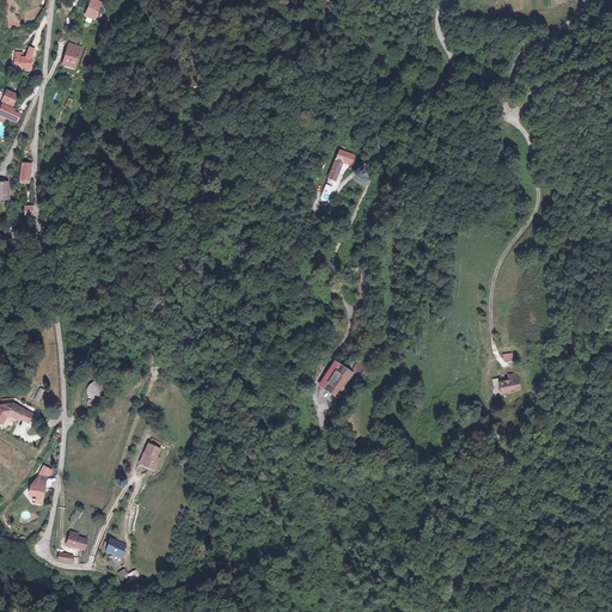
[(84,17),(90,19),(93,20),(101,4),(96,1),(95,4),(89,1),(83,17),(84,17)]
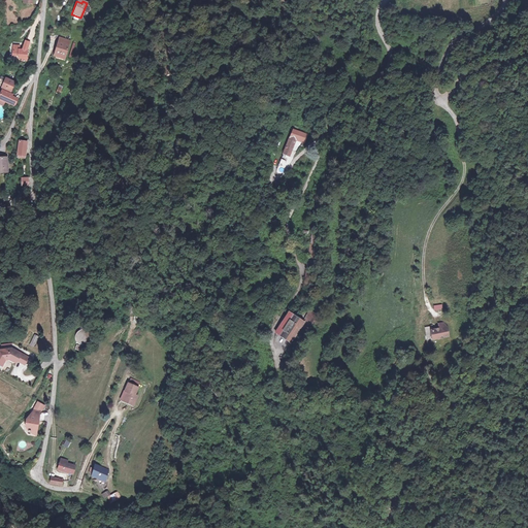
[(66,43),(57,40),(53,55),(62,58),(66,43)]
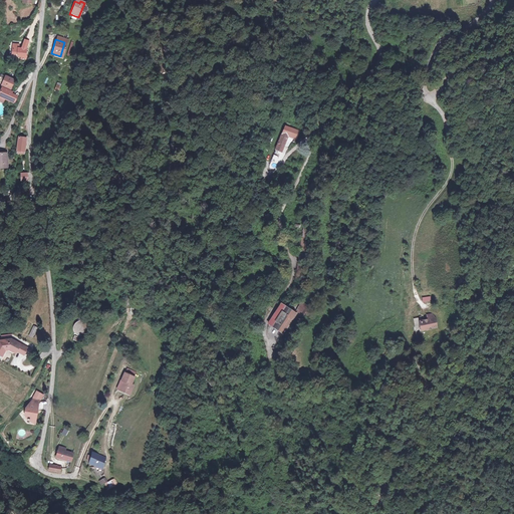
[(25,49),(28,42),(23,40),(20,48),(17,47),(17,45),(11,44),(11,47),(9,47),(8,55),(11,55),(11,54),(15,54),(15,56),(19,57),(19,59),(24,60),(25,49)]
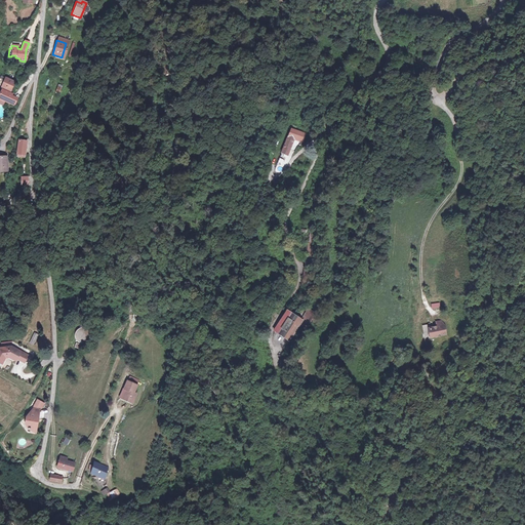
[(12,83),(3,80),(0,87),(0,88),(2,90),(5,91),(9,92),(12,83)]
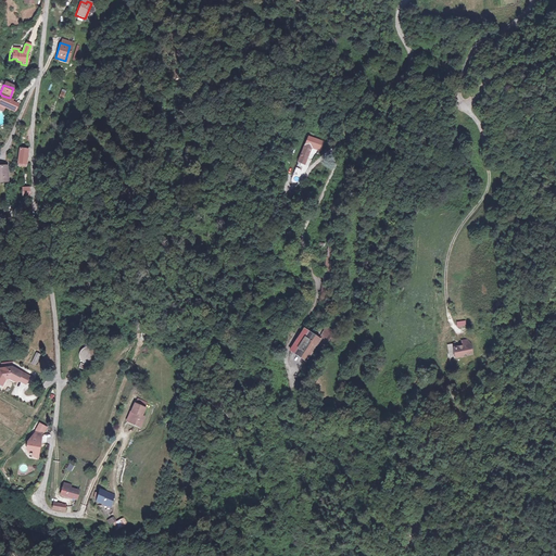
[(1,98),(0,97),(0,106),(14,113),(17,105),(10,103),(11,101),(4,99),(1,98)]
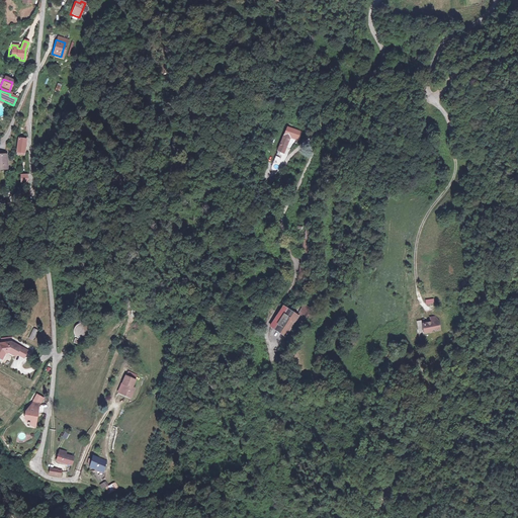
[(287,128),(279,151),(286,153),(290,141),(289,141),(291,137),(300,141),(303,133),(287,128)]
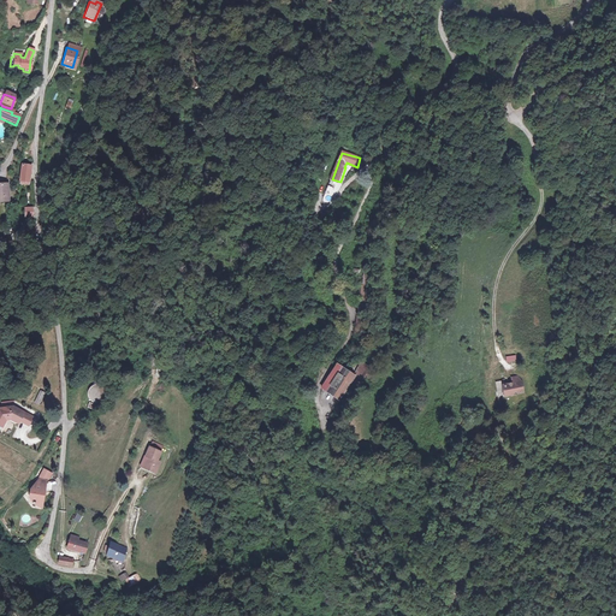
[(21,165),(18,178),(23,179),(22,183),(28,184),(30,166),(21,165)]
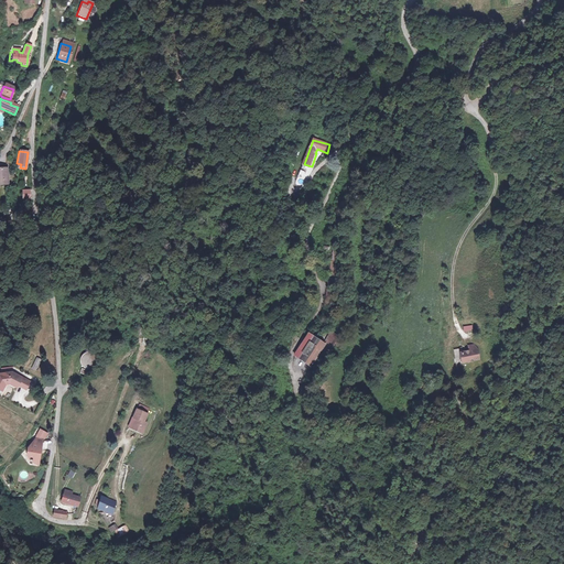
[(339,260),(342,248),(327,246),(325,259),(339,260)]
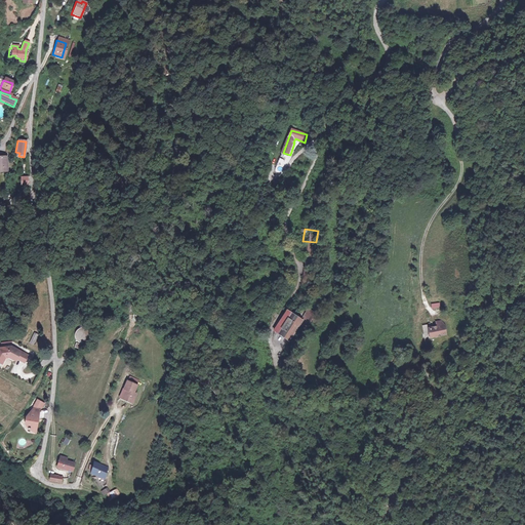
[(309,256),(306,271),(312,273),(314,257),(309,256)]
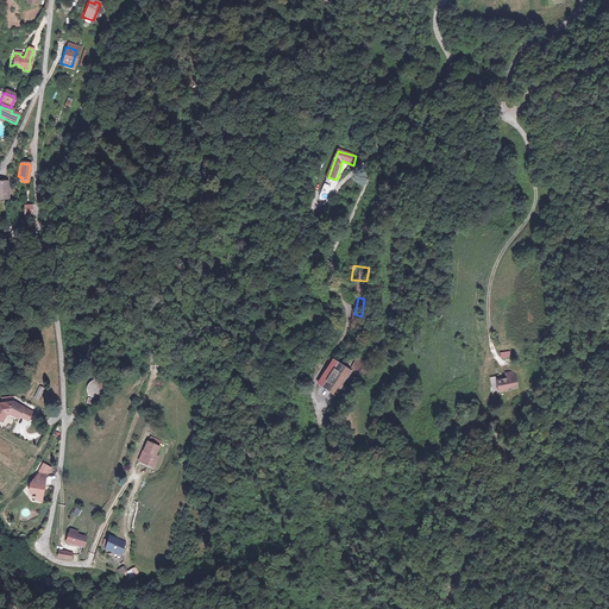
[(350,370),(351,371),(356,375),(358,371),(353,369),(359,359),(358,358),(350,370)]
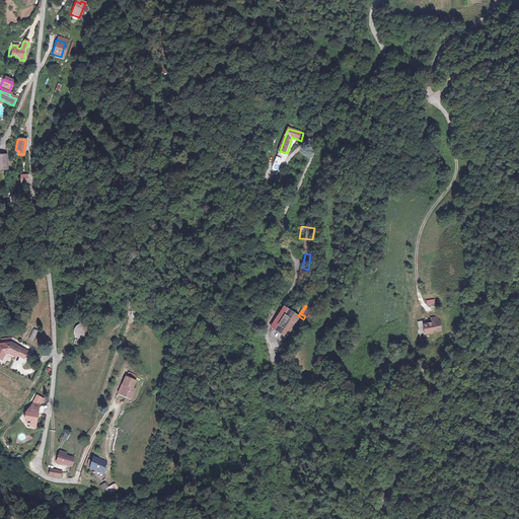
[(301,314),(305,316),(309,319),(313,313),(312,312),(313,310),(306,306),(301,314)]
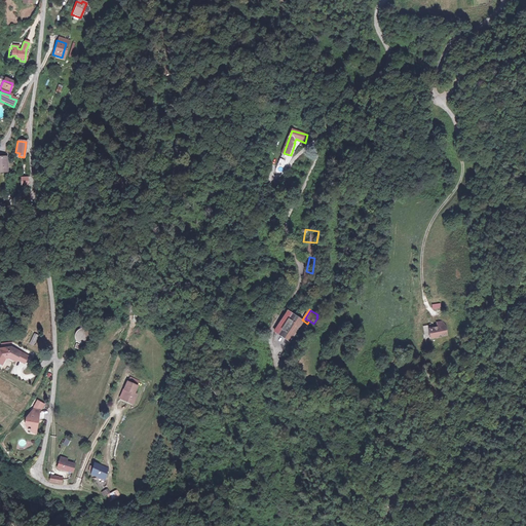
[(290,340),(303,321),(302,320),(288,311),(275,331),(290,340)]
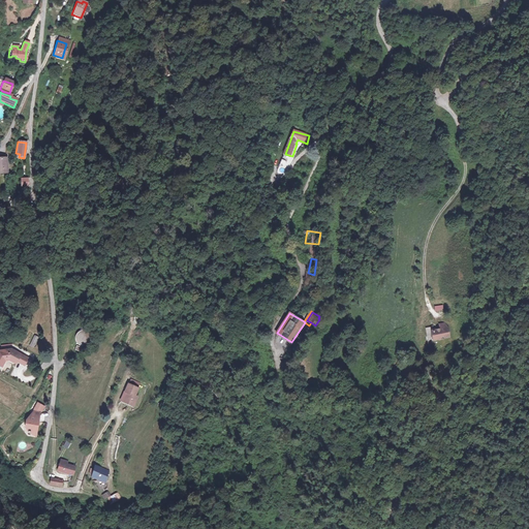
[(455,338),(454,330),(441,331),(438,331),(438,327),(430,328),(432,341),(455,338)]
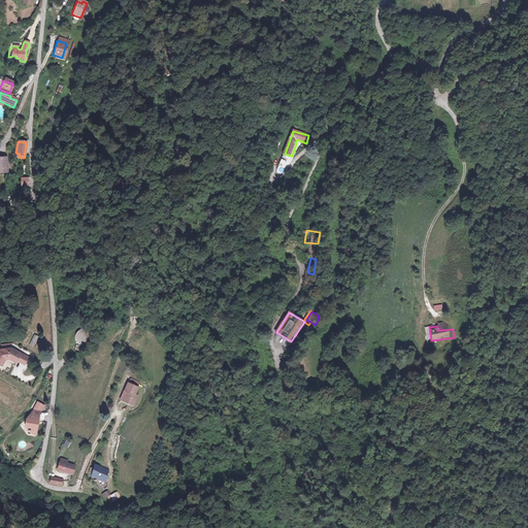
[(75,337),(75,340),(75,341),(76,344),(78,347),(81,348),(85,348),(88,347),(90,345),(92,342),(92,339),(91,336),(89,333),(86,332),(84,332),(80,332),(77,334),(75,337)]
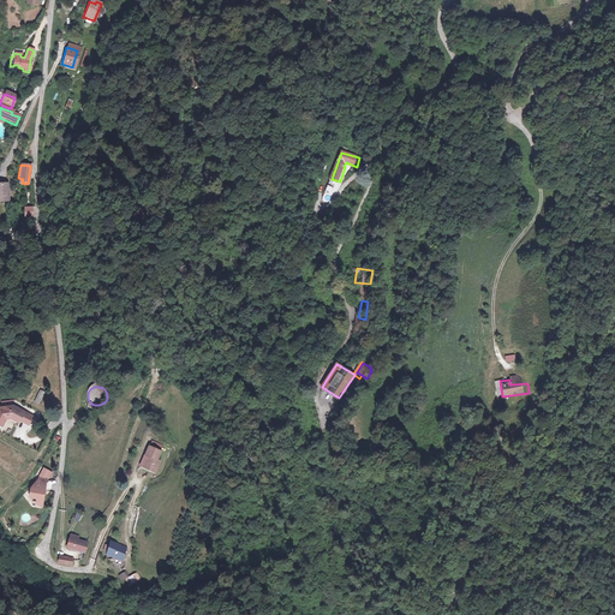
[(42,393),(37,390),(31,402),(36,405),(42,393)]
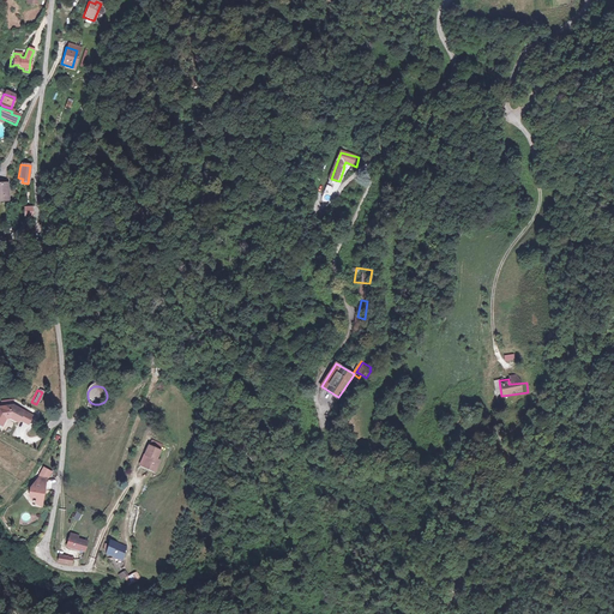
[(0,417),(1,419),(5,414),(8,416),(11,413),(17,416),(29,422),(34,415),(14,403),(0,403),(0,417)]
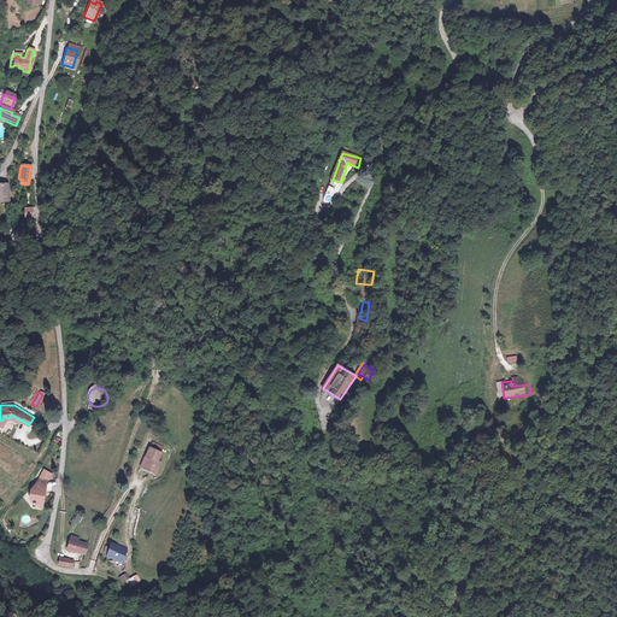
[(151,447),(147,456),(148,457),(151,458),(147,469),(157,472),(162,462),(158,460),(162,452),(151,447)]
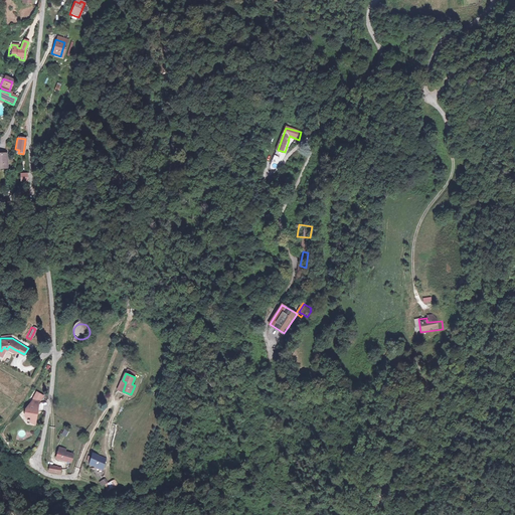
[(24,417),(27,421),(35,423),(38,401),(39,402),(42,398),(35,394),(31,402),(25,410),(24,417)]
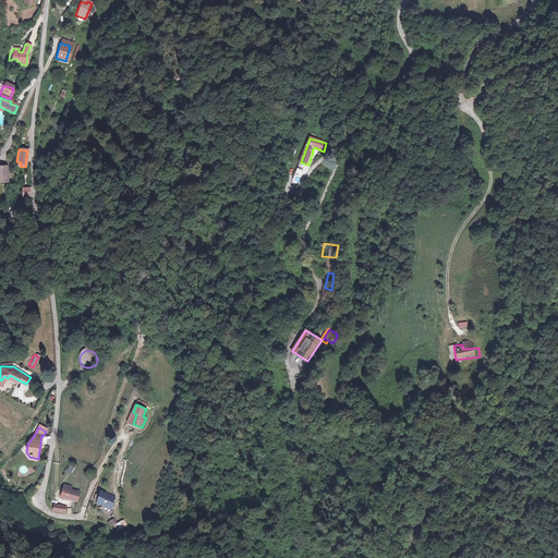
[(61,498),(77,504),(80,495),(69,490),(70,488),(65,487),(61,498)]
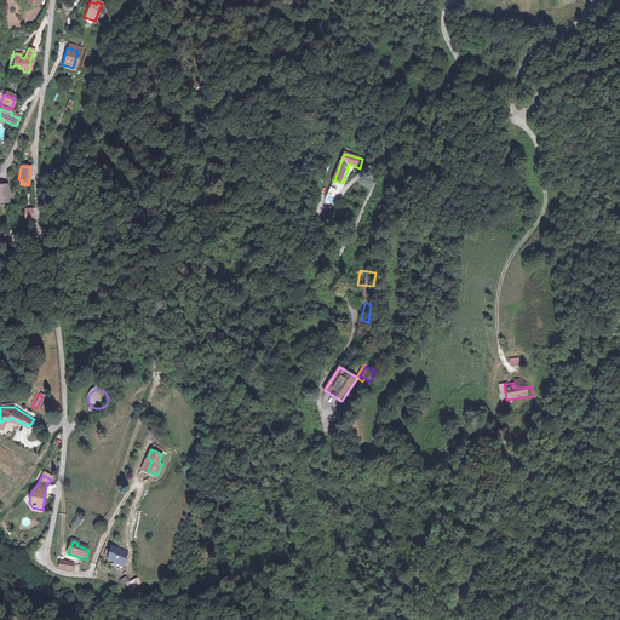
[(122,563),(126,551),(112,546),(109,551),(107,550),(104,556),(122,563)]
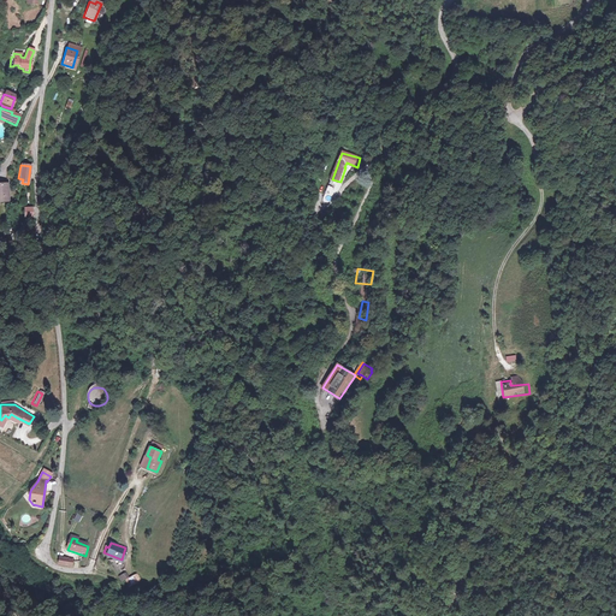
[(67,568),(69,560),(60,557),(58,564),(61,567),(67,568)]
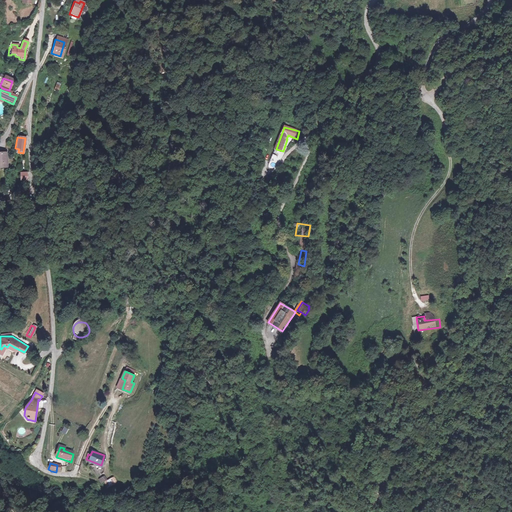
[(96,479),(100,484),(106,480),(103,475),(96,479)]
